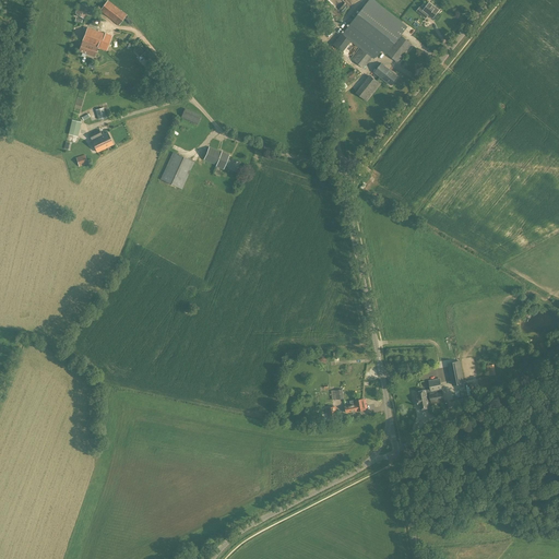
[(99,11),(119,26),(127,14),(121,10),(121,11),(108,0),(99,11)]
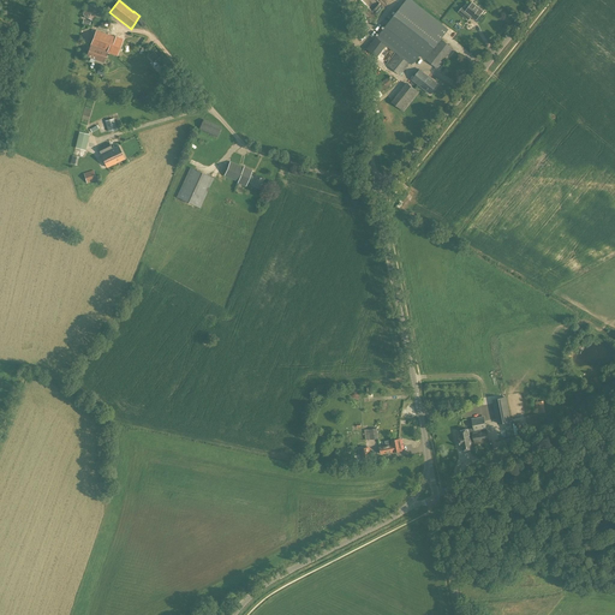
[(425,59),(437,69),(453,49),(441,40),(446,34),(448,30),(442,24),(411,0),(406,0),(384,28),(377,36),(412,65),(421,54),(425,59)]
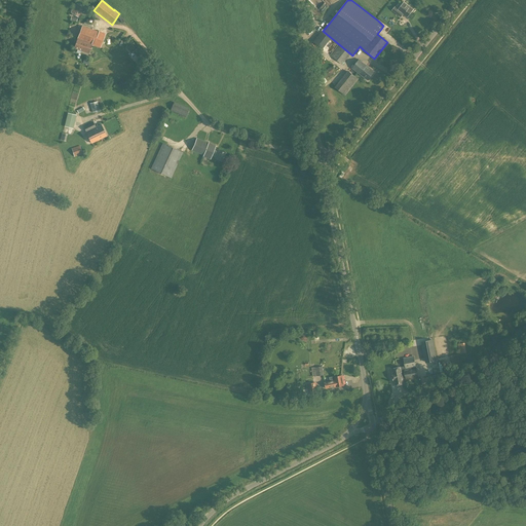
[(403,14),(407,17),(413,10),(404,3),(399,9),(395,6),(391,10),(396,13),(398,10),(403,14)]
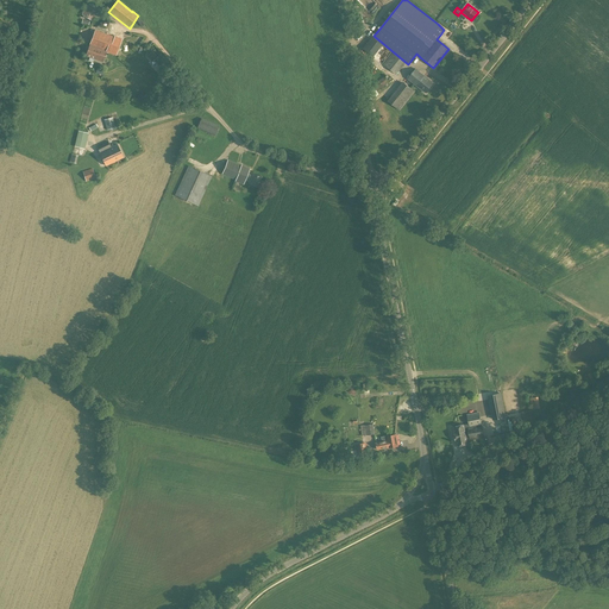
[(82,14),(92,20),(99,11),(89,5),(82,14)]
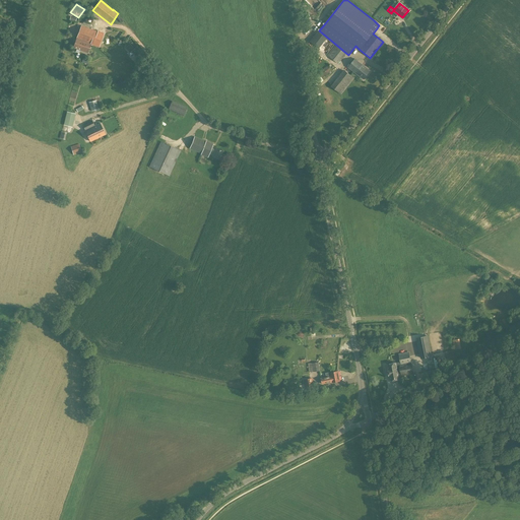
[(81,25),(76,39),(91,44),(99,47),(104,34),(98,31),(81,25)]
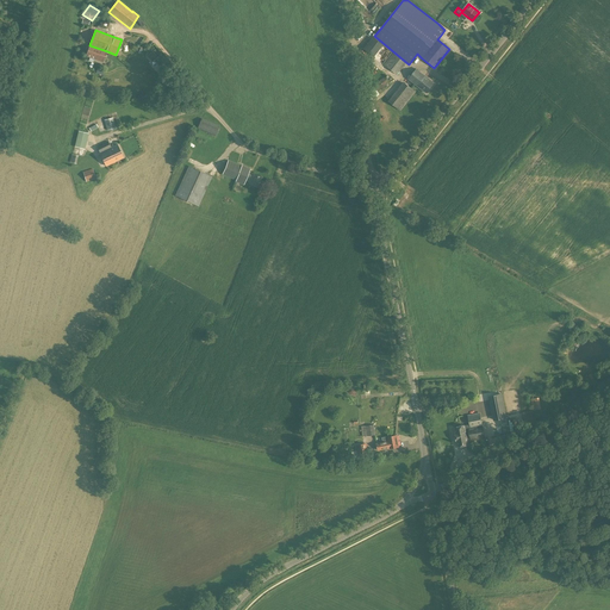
[(374,57),(384,45),(373,37),(363,49),(374,57)]
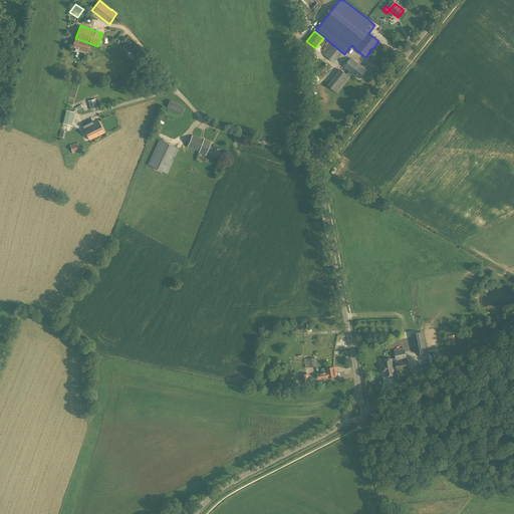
[(90,43),(75,38),(72,47),(86,52),(90,43)]
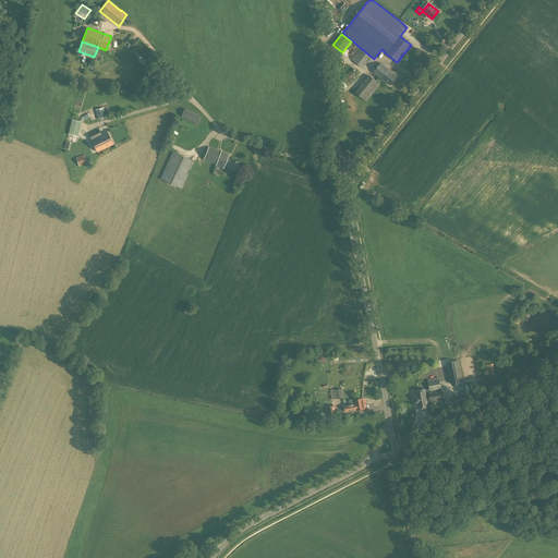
[(351,59),(363,69),(372,58),(360,48),(351,59)]
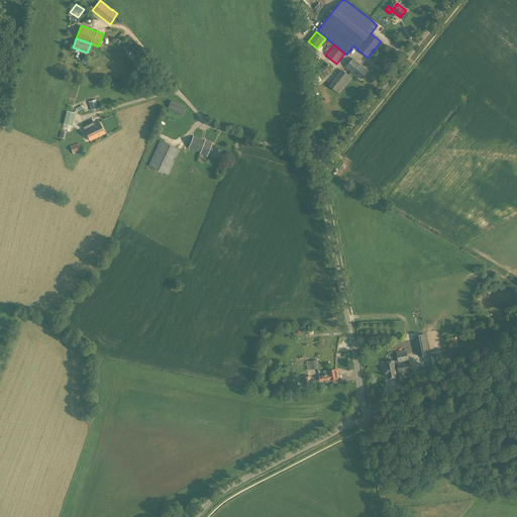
[(346,67),(362,79),(368,71),(352,59),(346,67)]
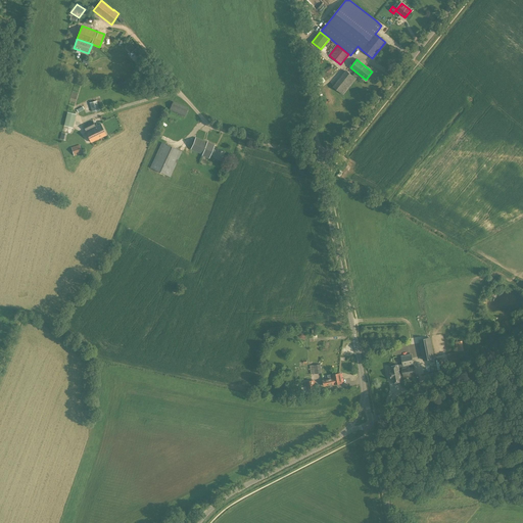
[(321,73),(325,78),(334,70),(330,65),(321,73)]
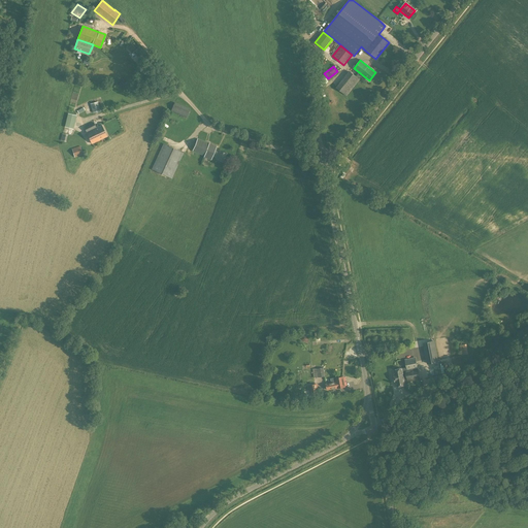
[(350,71),(336,88),(347,96),(360,79),(350,71)]
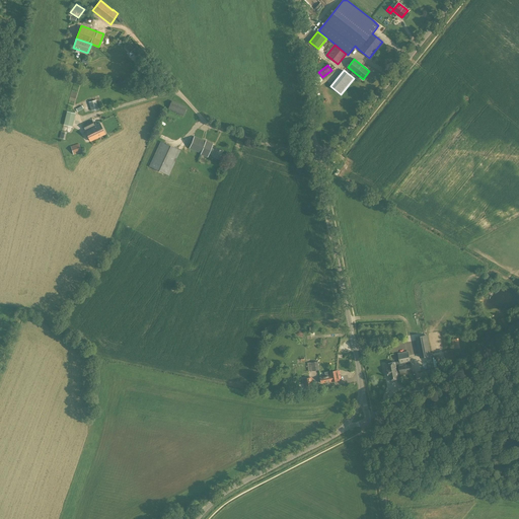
[(95,99),(88,102),(91,110),(98,108),(95,99)]
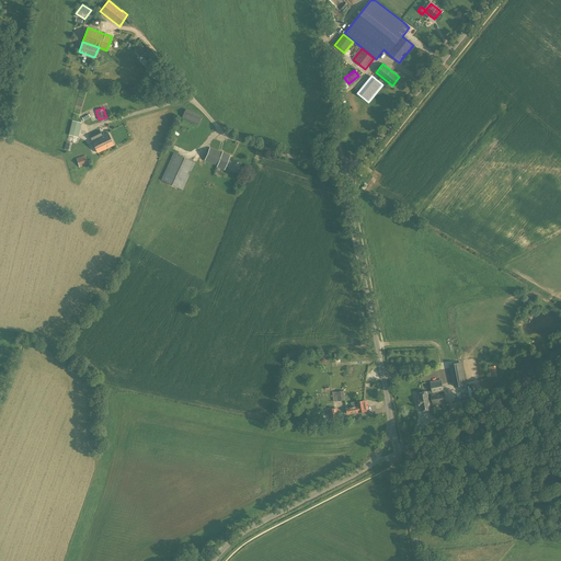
[(181,118),(198,125),(202,116),(185,109),(181,118)]
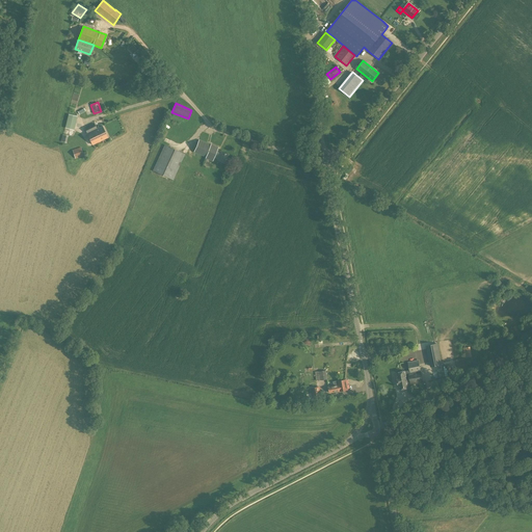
[(69,114),(64,128),(74,130),(77,116),(69,114)]
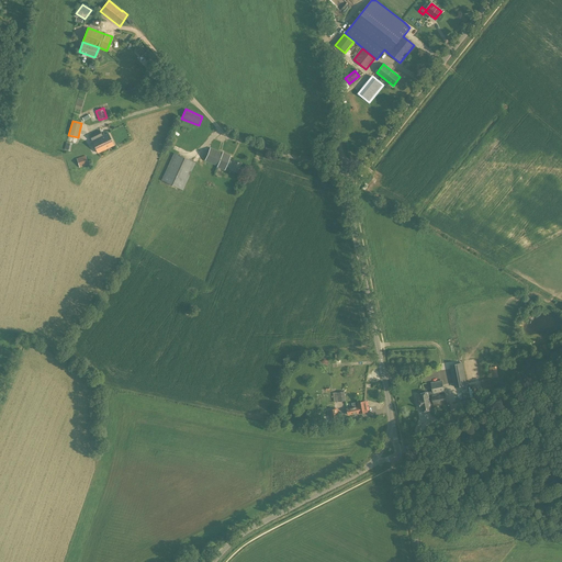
[(109,133),(102,135),(100,131),(89,135),(98,153),(114,145),(109,133)]
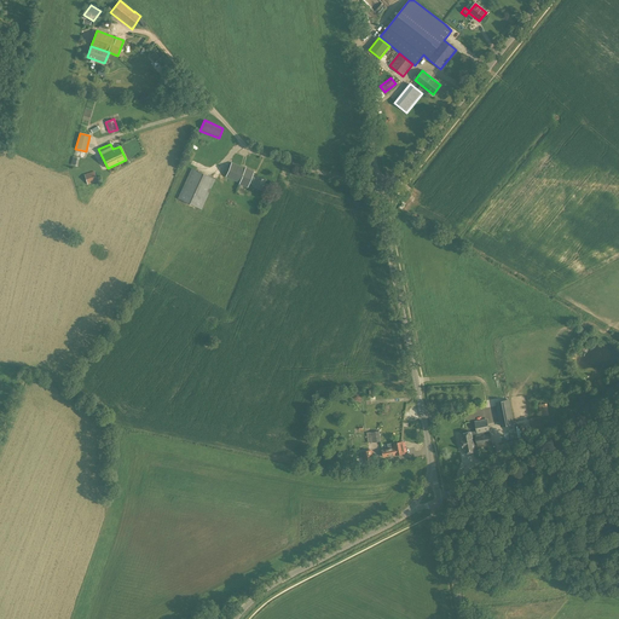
[(256,178),(253,175),(254,172),(246,167),(246,168),(231,162),(226,177),(239,183),(239,184),(248,187),(249,184),(254,185),(253,186),(261,190),(266,180),(256,177),(256,178)]
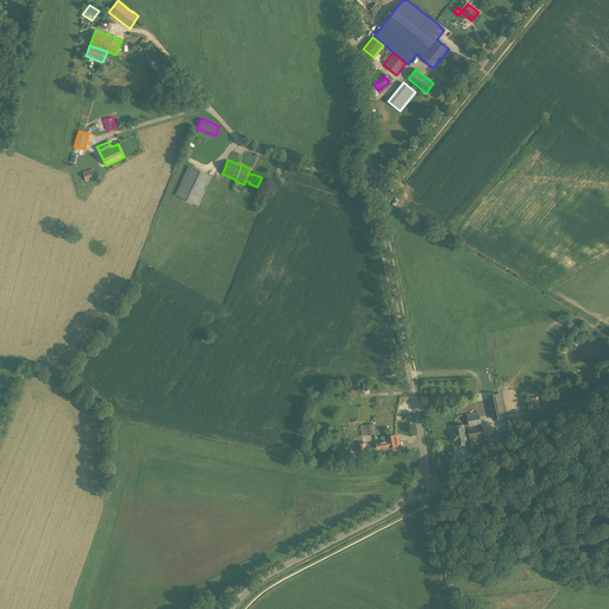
[(175,195),(199,206),(212,176),(188,165),(175,195)]
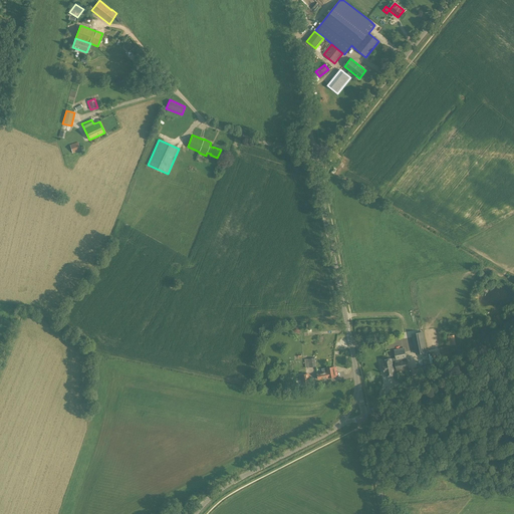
[(81,151),(78,143),(70,145),(72,154),(81,151)]
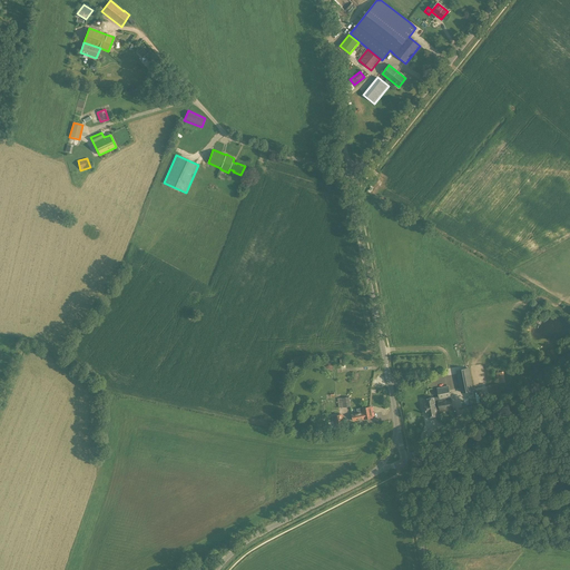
[(546,351),(550,360),(557,355),(553,347),(546,351)]
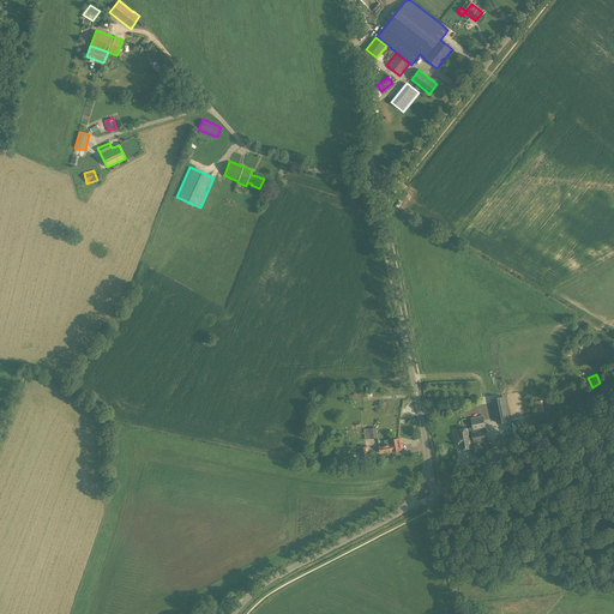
[(504,397),(492,399),(497,423),(509,421),(504,397)]
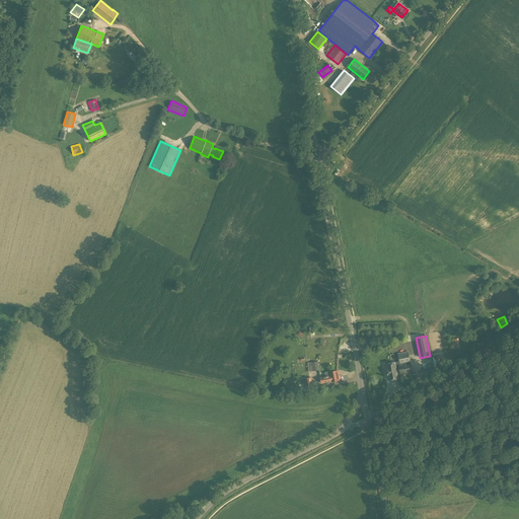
[(452,340),(453,350),(461,348),(459,339),(452,340)]
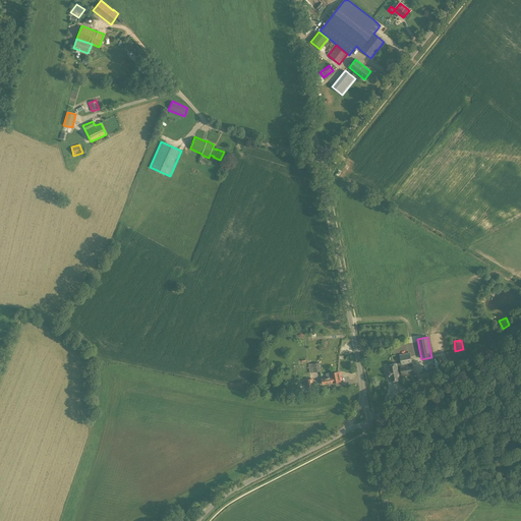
[(446,353),(448,367),(460,365),(458,351),(446,353)]
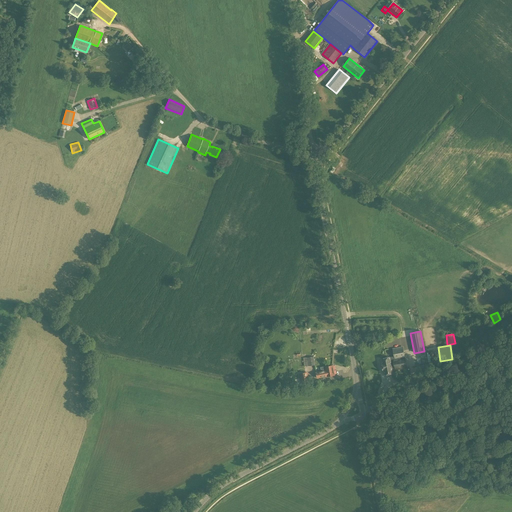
[(381,363),(382,367),(391,365),(391,363),(394,363),(393,358),(404,356),(402,347),(393,349),(394,357),(390,357),(381,359),(382,363),(381,363)]
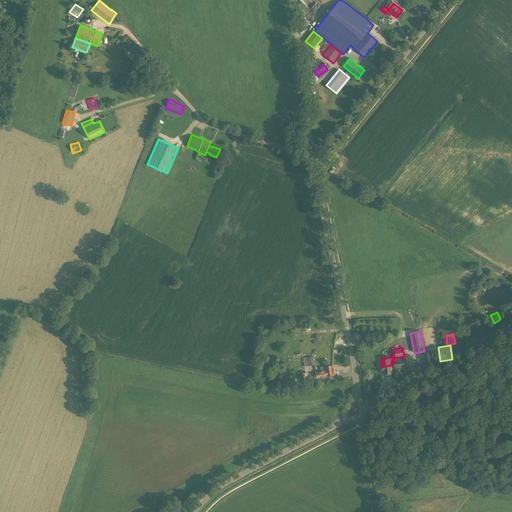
[(391,365),(382,367),(383,370),(384,370),(385,375),(393,373),(392,370),(395,369),(395,370),(407,368),(404,356),(393,358),(394,363),(395,365),(391,366),(391,365)]
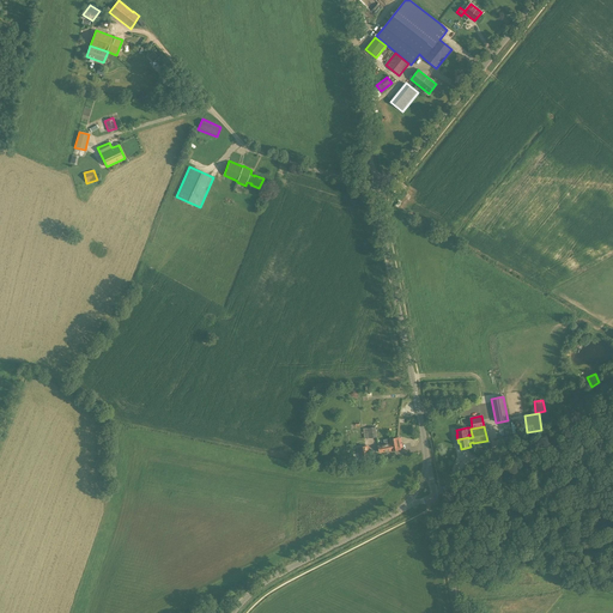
[(363,429),(364,438),(369,438),(370,441),(374,439),(374,438),(377,437),(376,428),(363,429)]
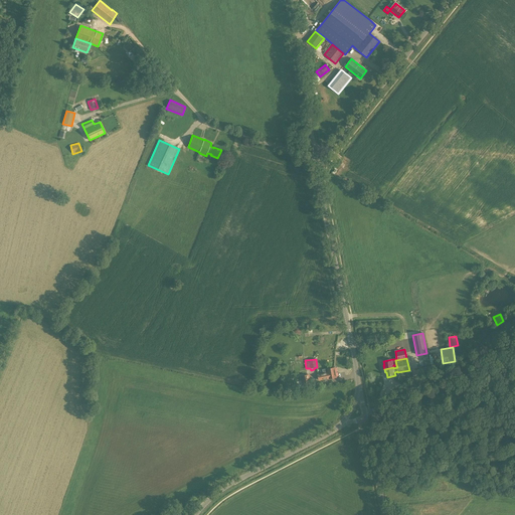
[(323,370),(324,374),(318,375),(319,380),(329,378),(329,379),(337,377),(335,368),(323,370)]
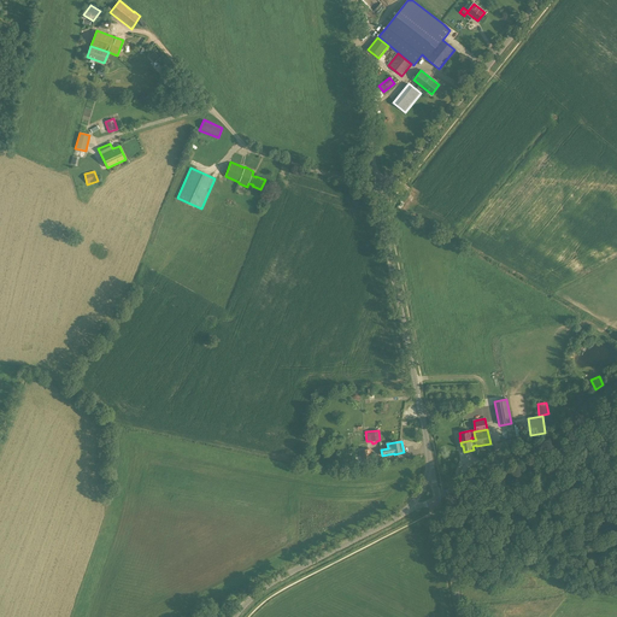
[(360,451),(363,463),(374,460),(370,448),(360,451)]
